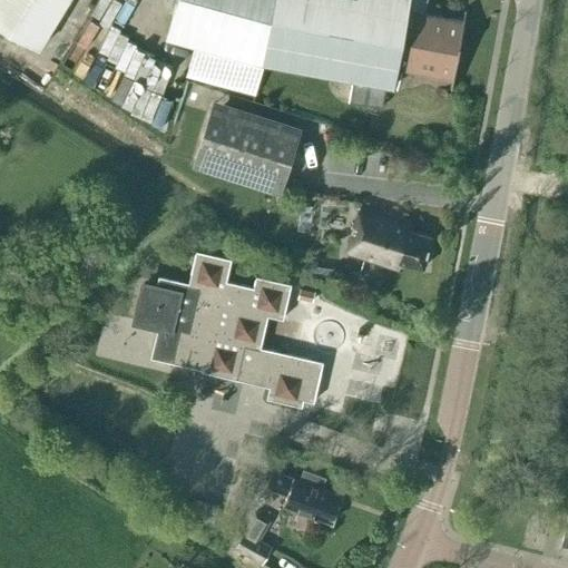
[(0,0),(0,26),(41,51),(71,0),(0,0)]
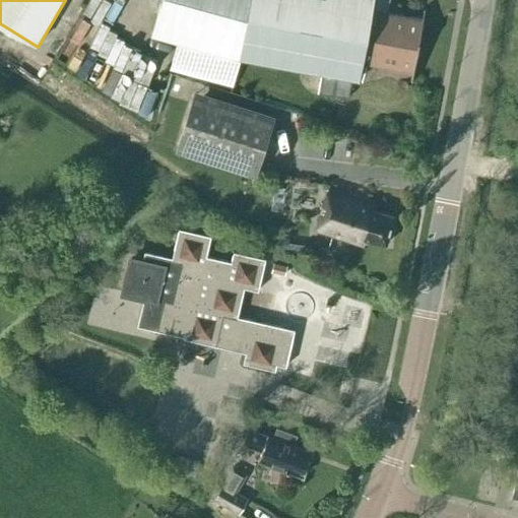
[(361,81),(364,63),(414,71),(412,82),(413,82),(427,11),(426,10),(424,20),(373,11),(375,0),(164,0),(154,37),(241,60),(324,75),(320,94),(350,100),(353,80),(361,81)]
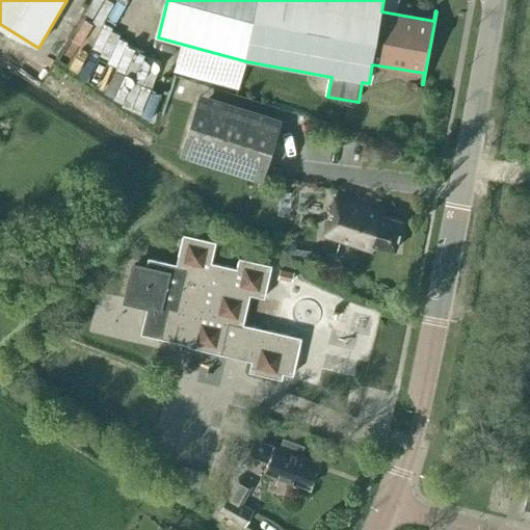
[(167,82),(171,72),(168,70),(149,112),(159,116),(174,85),(167,82)]
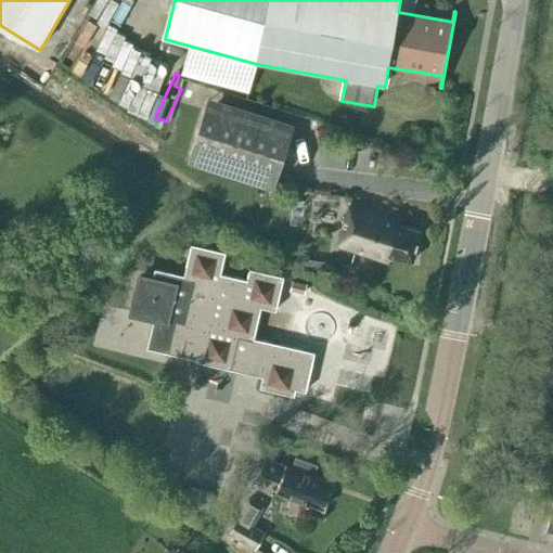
[(213,99),(208,115),(193,162),(273,187),(293,125),(213,99)]
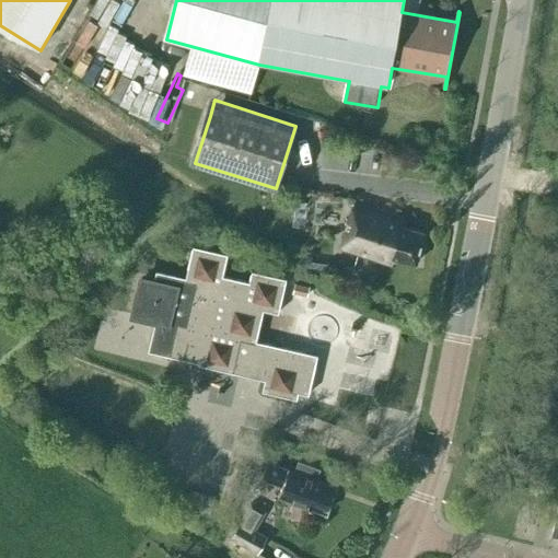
[(343,251),(394,267),(396,260),(417,266),(426,234),(403,229),(405,220),(358,204),(343,251)]
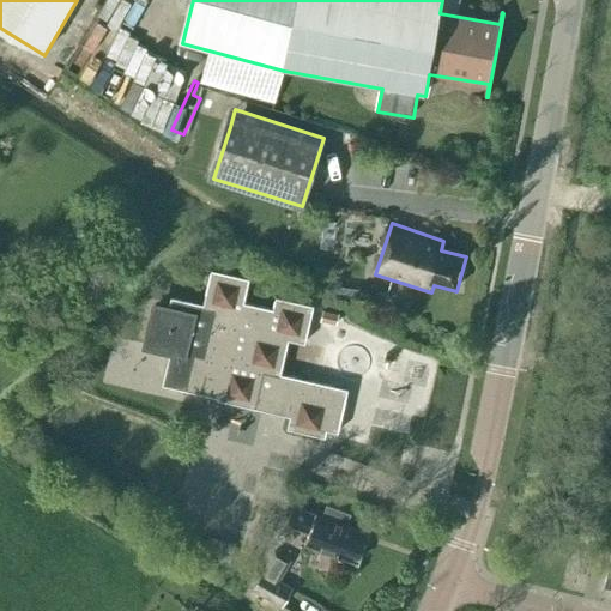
[(315,308),(278,300),(274,313),(244,306),(250,282),(212,274),(205,306),(173,298),(170,307),(155,302),(144,349),(171,356),(163,388),(187,394),(221,403),(221,404),(291,419),(290,430),(327,439),(328,433),(340,434),(350,391),(282,376),(290,342),(306,345),(315,308)]
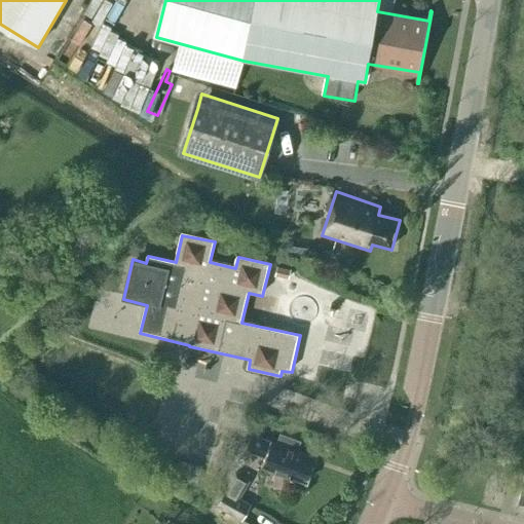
[(278,269),(276,277),(290,279),(292,271),(278,269)]
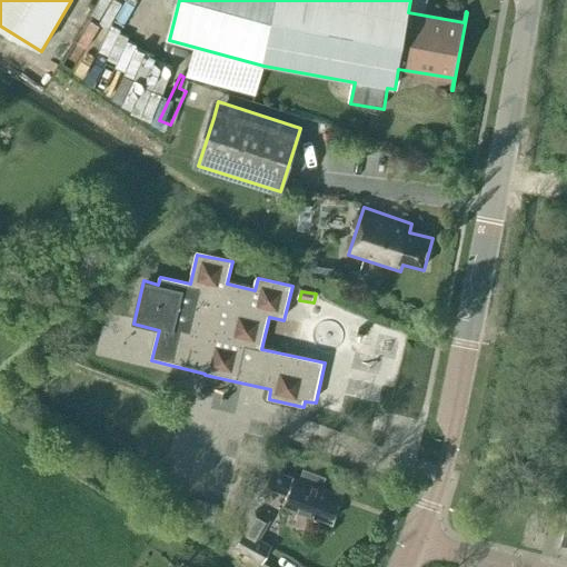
[(287,507),(334,524),(344,496),(324,489),(326,479),(304,471),(300,483),(274,474),(267,490),(289,499),(287,507)]
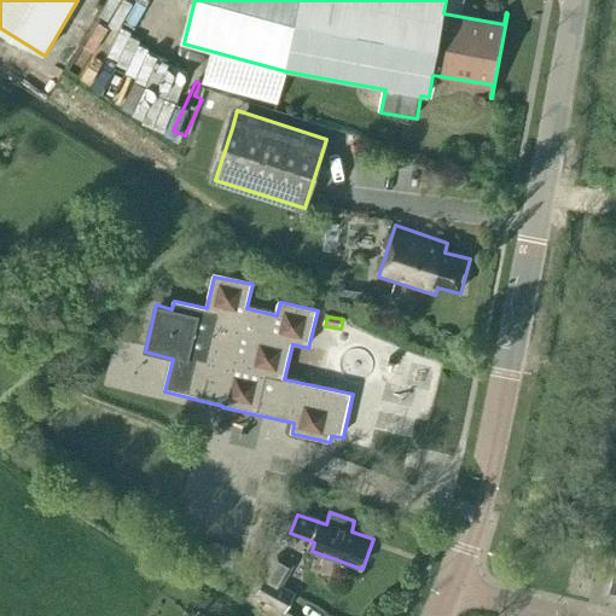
[(247,598),(278,615),(284,615),(297,593),(284,587),(296,567),(278,556),(267,577),(260,574),(247,598)]
